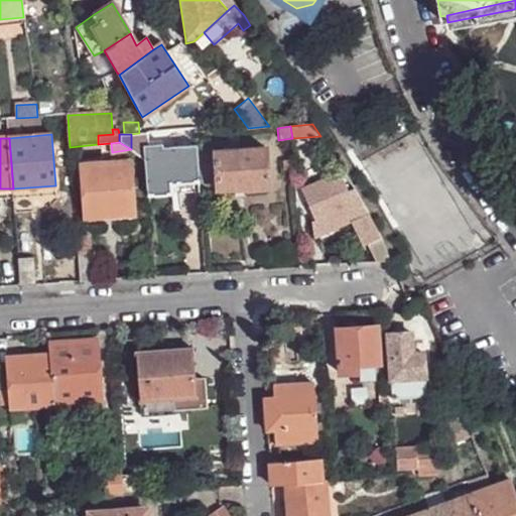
[(218,187),(215,152),(214,142),(200,143),(203,188),(218,187)]
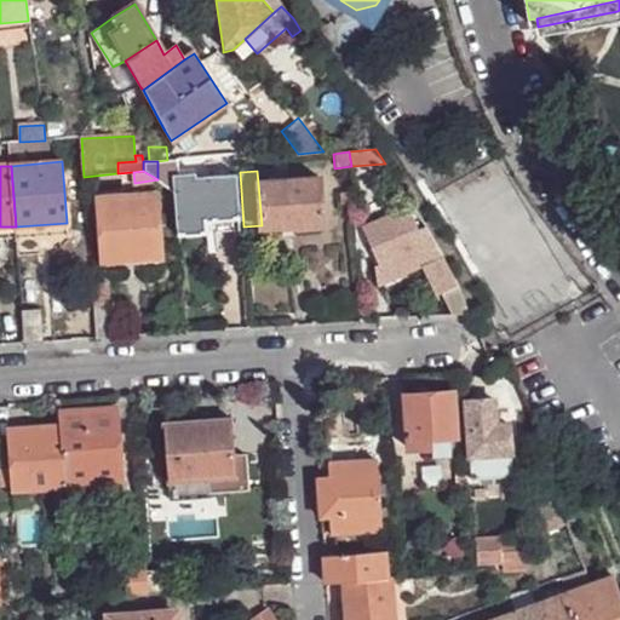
[(208,220),(240,219),(236,174),(196,177),(196,173),(174,174),(174,193),(179,236),(208,234),(208,220)]
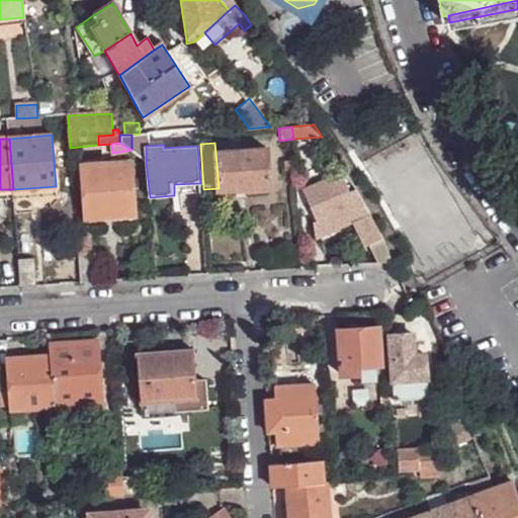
[(267,150),(216,153),(219,188),(220,191),(245,189),(245,190),(270,190),(267,150)]
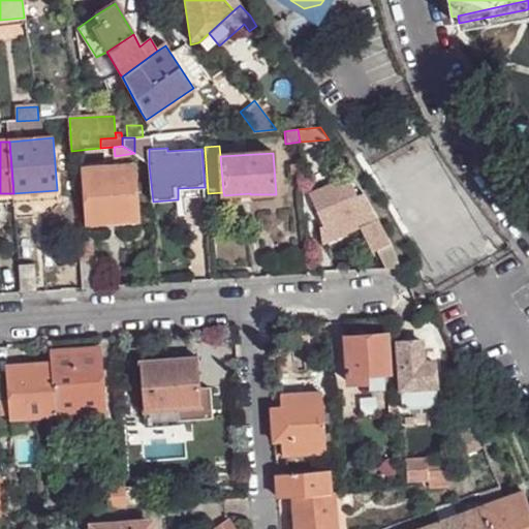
[(302,174),(301,164),(289,164),(289,175),(302,174)]
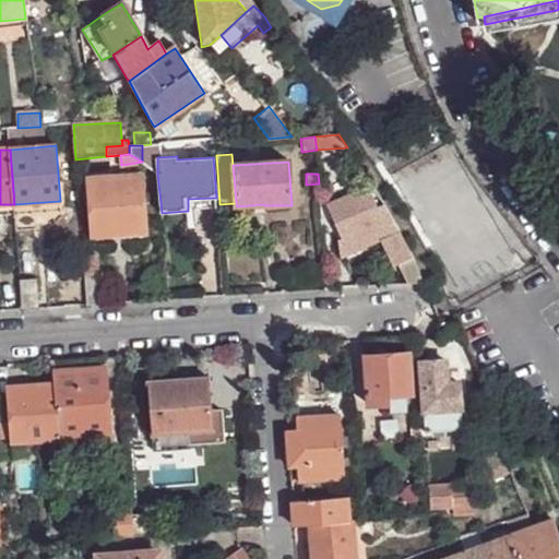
[(93,237),(95,237),(145,234),(146,234),(141,176),(88,179),(93,237)]
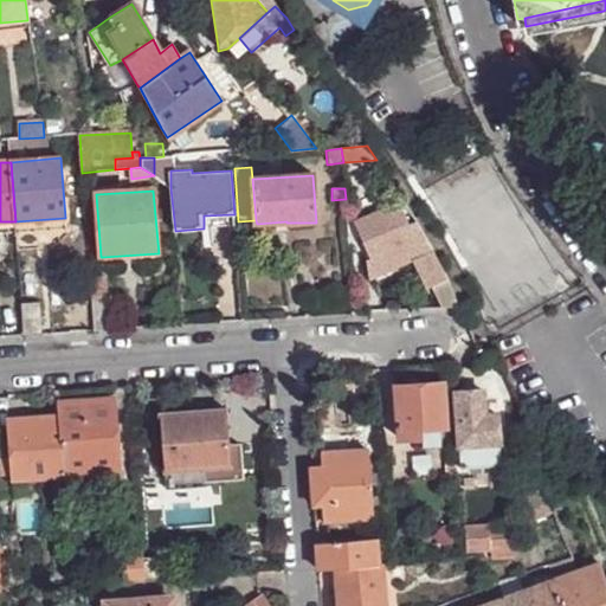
[(417,223),(404,201),(356,224),(363,242),(372,262),(386,255),(416,240),(408,226),(417,223)]
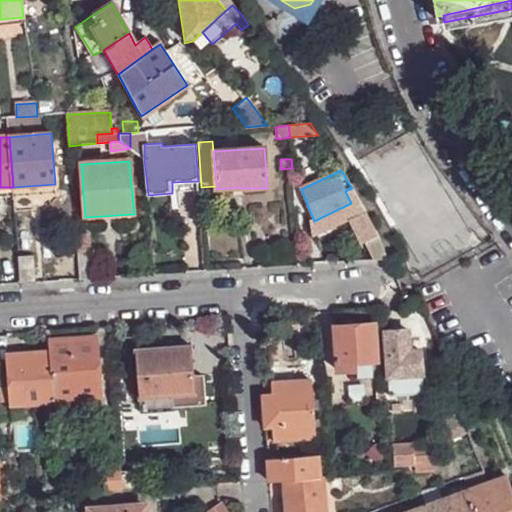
[(172,193),(199,191),(198,181),(172,182),(172,193)]
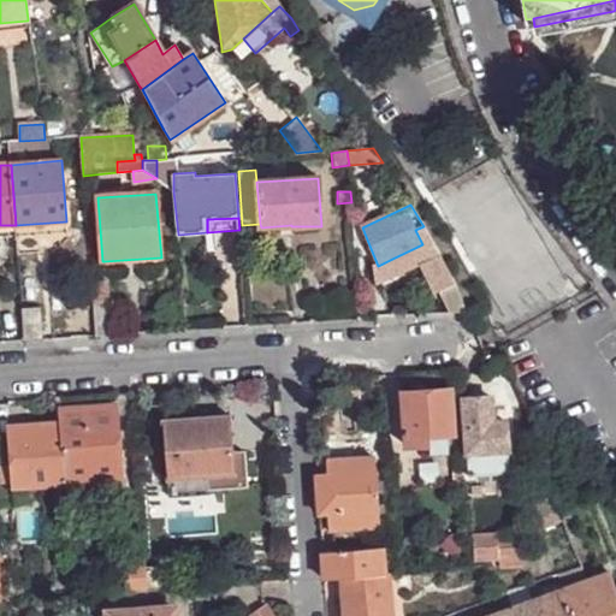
[(16,225),(17,238),(66,235),(66,221),(16,225)]
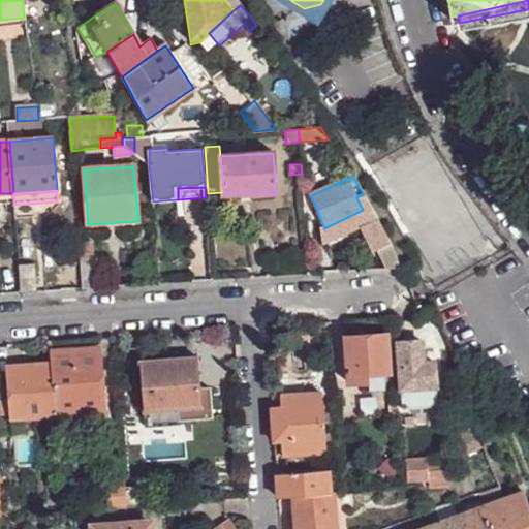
[(0,205),(14,205),(13,193),(0,193),(0,205)]
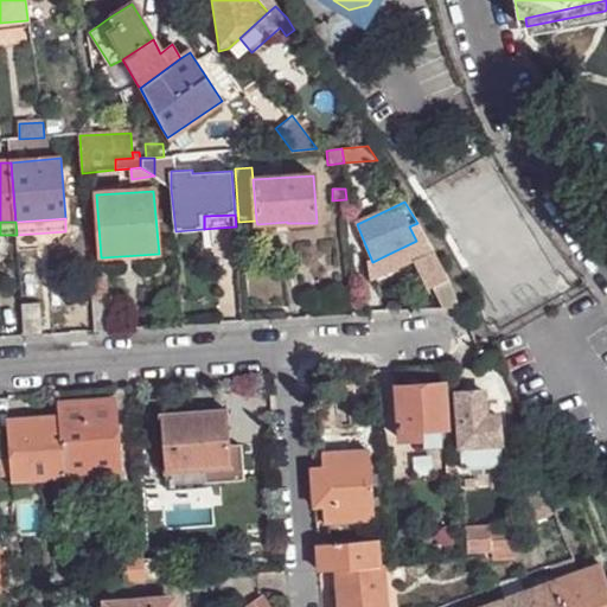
[(447,274),(417,223),(409,227),(416,241),(387,255),(393,269),(421,256),(436,291),(451,285),(447,274)]
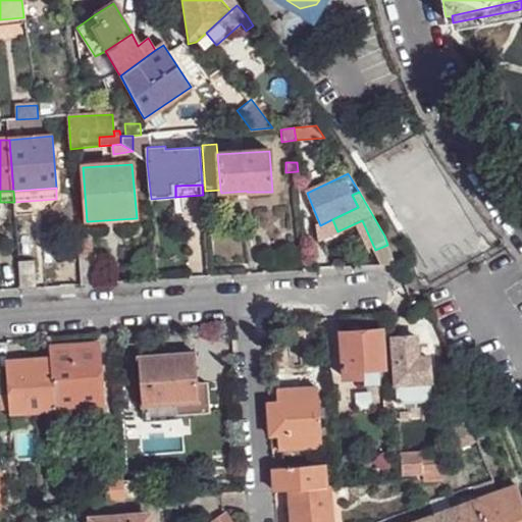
[(314,228),(320,225),(313,208),(307,211),(314,228)]
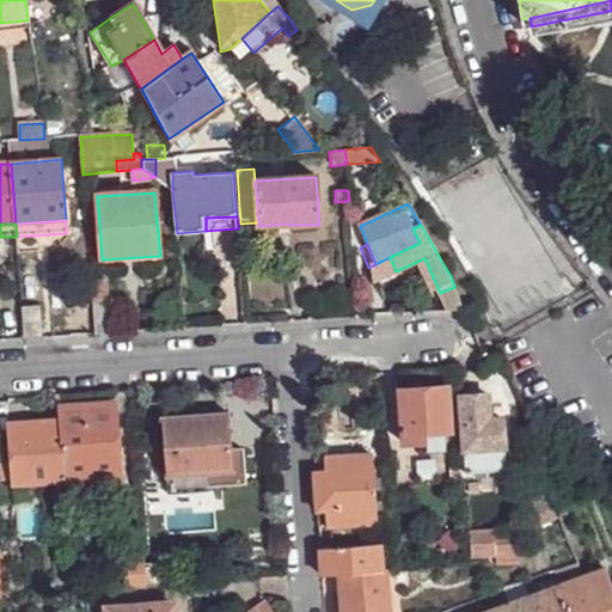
[(159,256),(104,259),(104,269),(160,265),(159,256)]
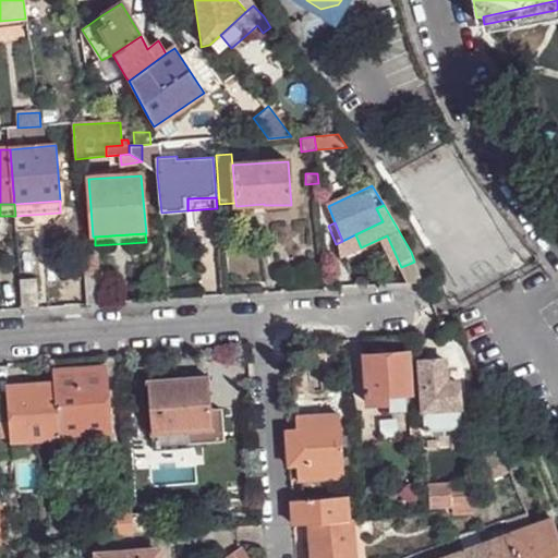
[(361,247),(355,234),(342,241),(336,244),(340,255),(347,254),(361,247)]
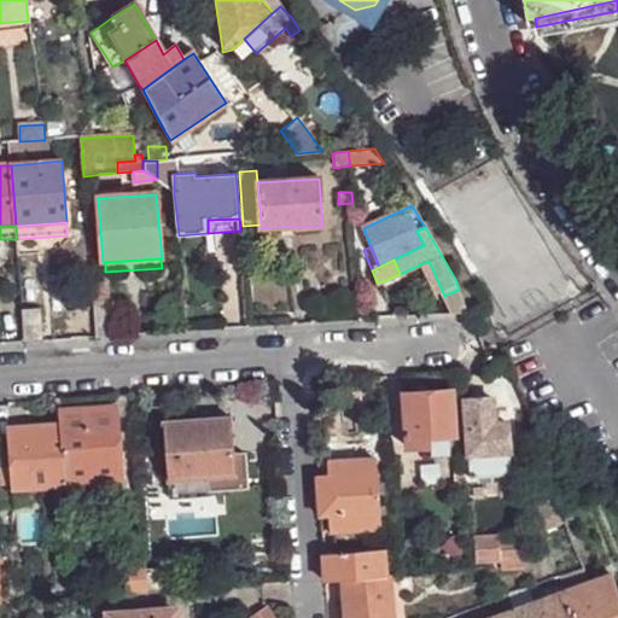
[(97,339),(117,338),(111,284),(92,285),(97,339)]
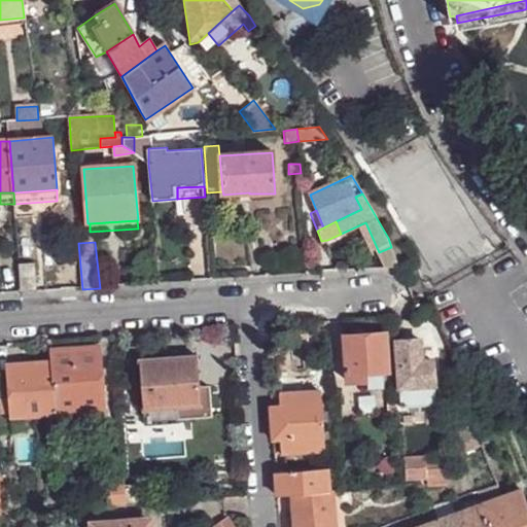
[(399,266),(391,247),(379,252),(378,253),(384,268),(399,266)]
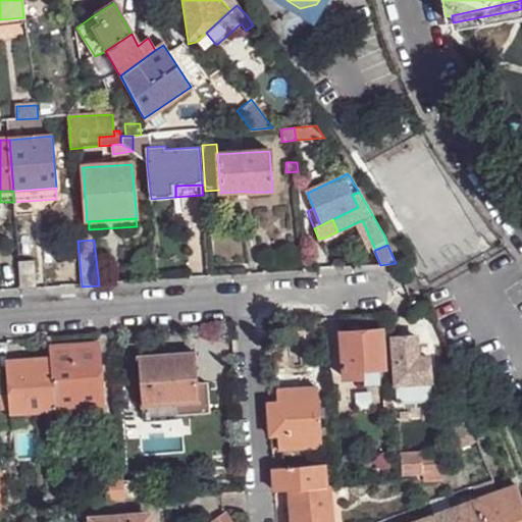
[(19,291),(37,289),(35,262),(17,263),(19,291)]
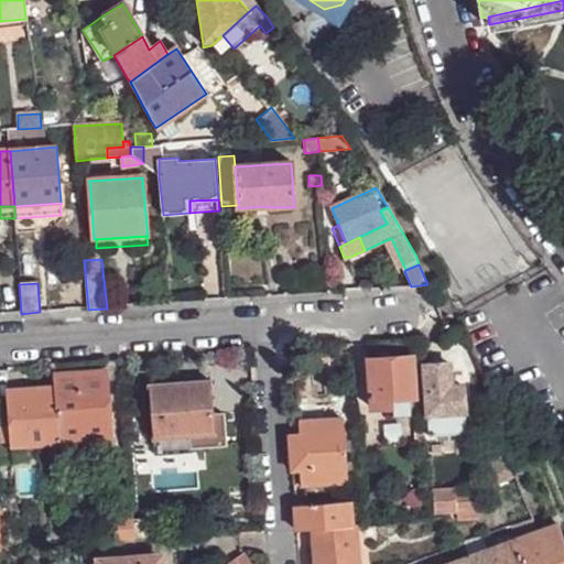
[(371,409),(393,408),(393,399),(415,397),(411,356),(369,359),(371,409)]
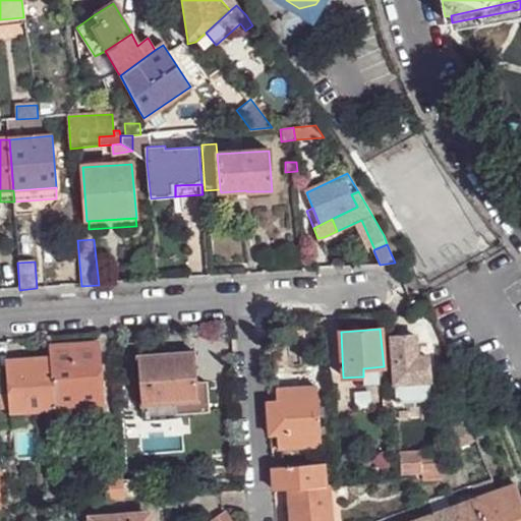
[(427,382),(429,381),(427,356),(416,357),(415,336),(391,337),(396,402),(428,400),(427,382)]
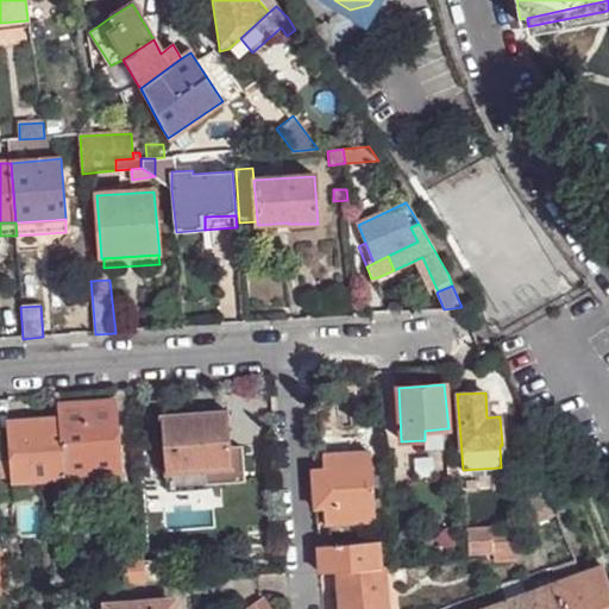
[(114,403),(60,407),(61,420),(66,479),(83,478),(85,490),(90,495),(105,494),(110,488),(110,476),(120,475),(114,403)]
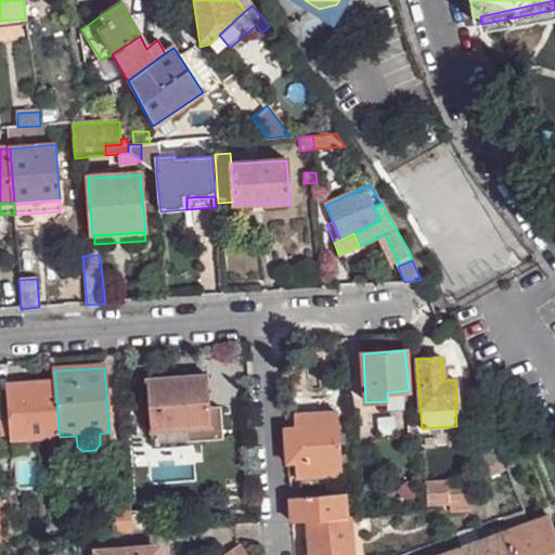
[(151,434),(190,430),(211,428),(210,409),(208,375),(146,381),(151,434)]
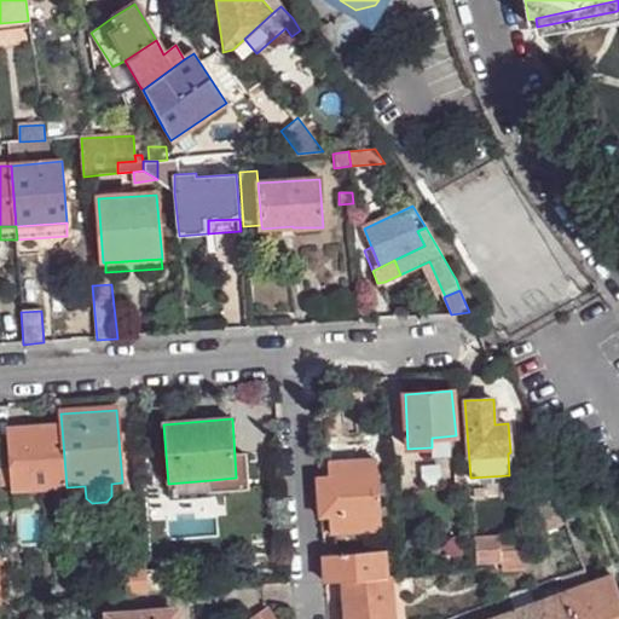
[(67,487),(62,427),(10,431),(15,491),(67,487)]
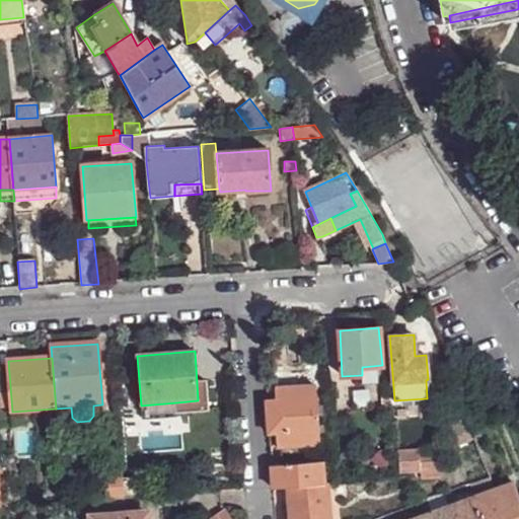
[(198,400),(177,402),(177,413),(208,411),(207,381),(197,382),(198,400)]
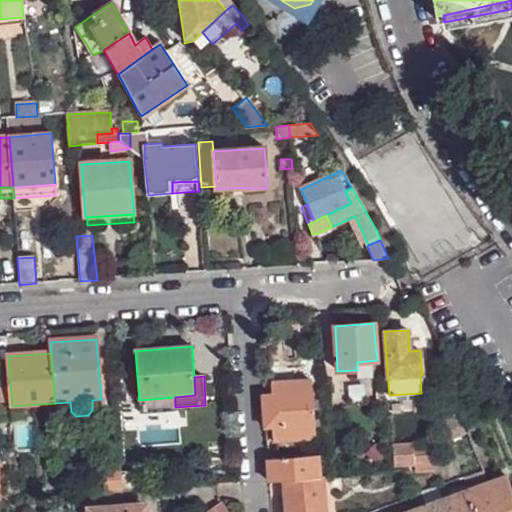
[(265,405),(266,426),(273,425),(273,432),(275,440),(316,437),(312,380),(272,384),(273,396),(274,404),(265,405)]
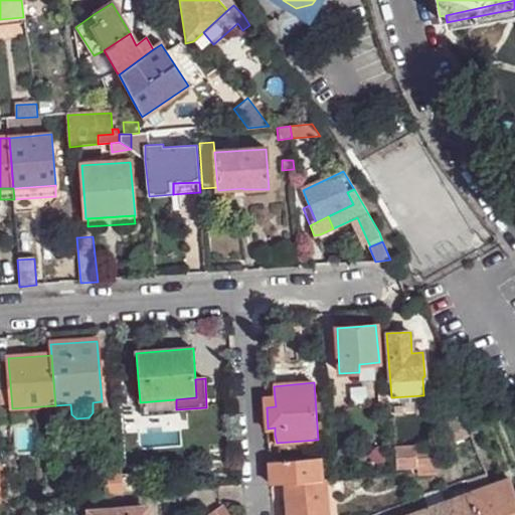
[(266,398),(267,407),(276,406),(275,398),(266,398)]
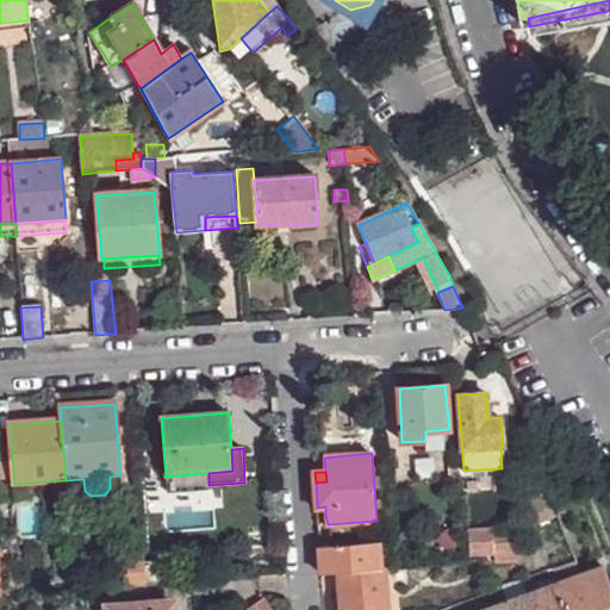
[(491,553),(495,553),(491,516),(467,518),(471,555),(483,554),(485,573),(492,573),(491,553)]
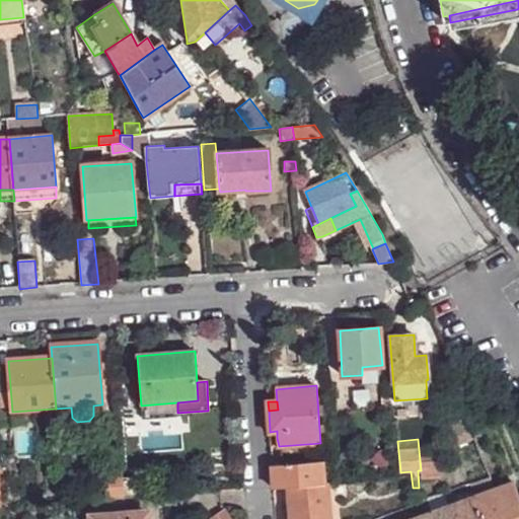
[(273,465),(274,488),(288,487),(324,484),(322,461),(273,465)]
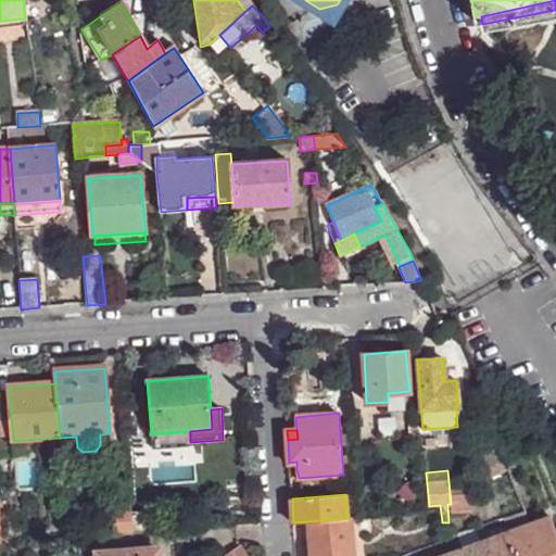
[(131,525),(130,506),(113,508),(114,535),(134,533),(131,525)]
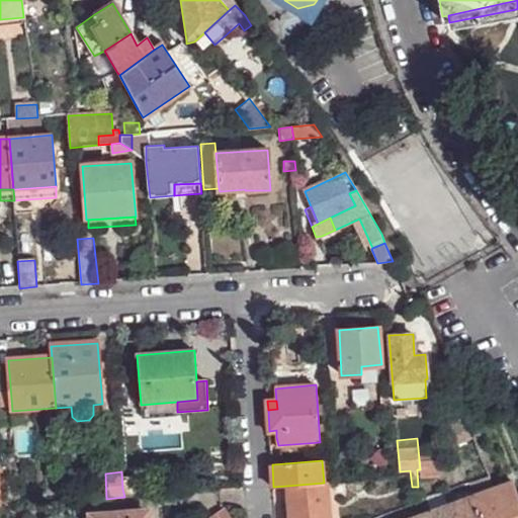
[(495,489),(489,476),(469,484),(473,496),(495,489)]
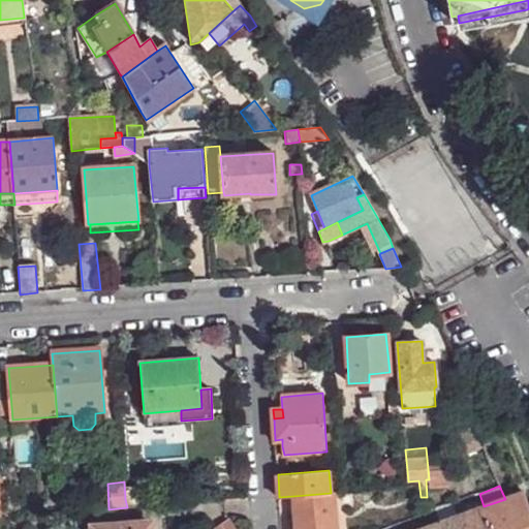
[(505,499),(484,506),(492,528),(528,528),(528,508),(523,492),(515,495),(505,499)]
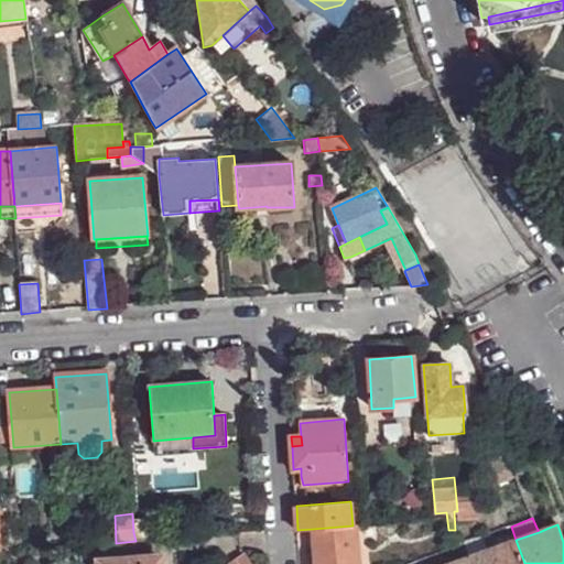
[(353,525),(313,529),(315,563),(358,563),(356,525),(353,525)]
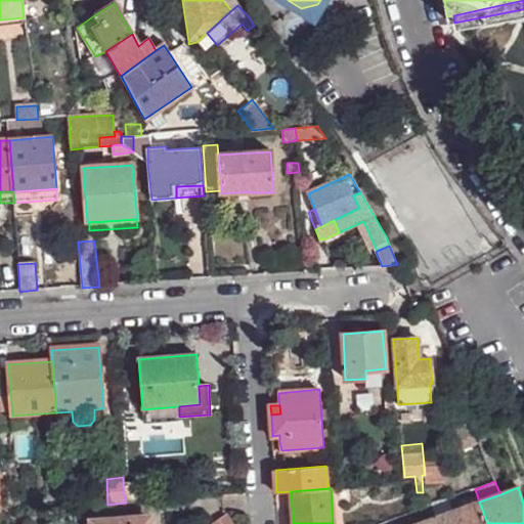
[(139,493),(124,494),(126,503),(140,501),(139,493)]
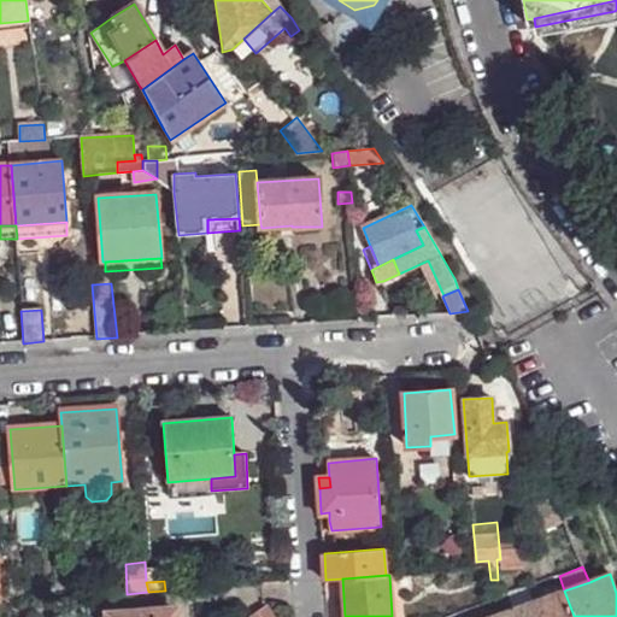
[(574,616),(564,591),(513,609),(516,616),(574,616)]
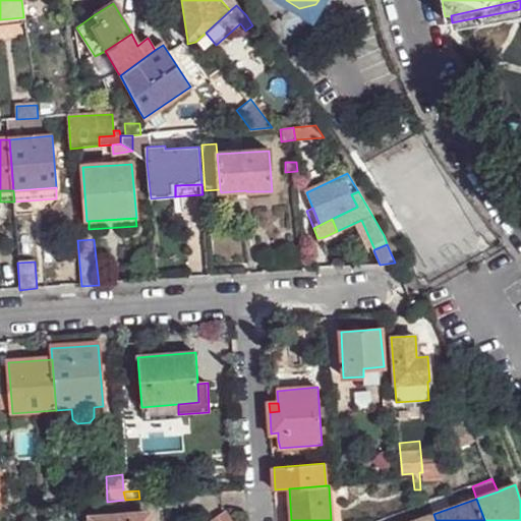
[(211,520),(233,520),(230,512),(211,520)]
